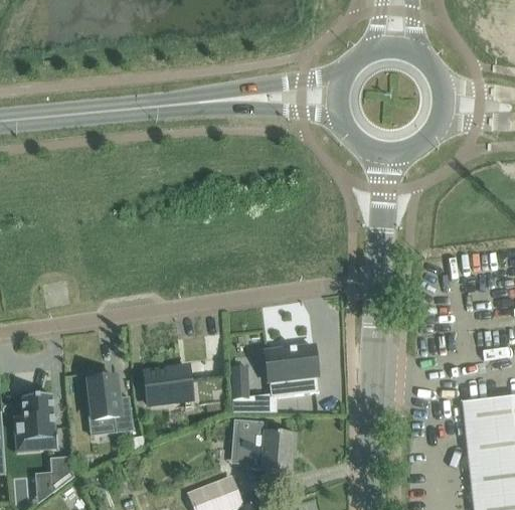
[(311,343),(263,350),(270,397),(318,390),(311,343)]
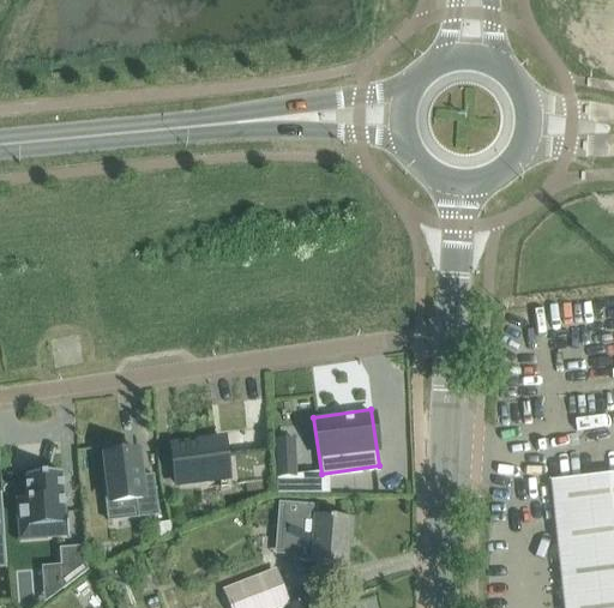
[(269,445),(224,449),(223,435),(172,441),(176,479),(220,474),(220,481),(272,476),(269,445)]
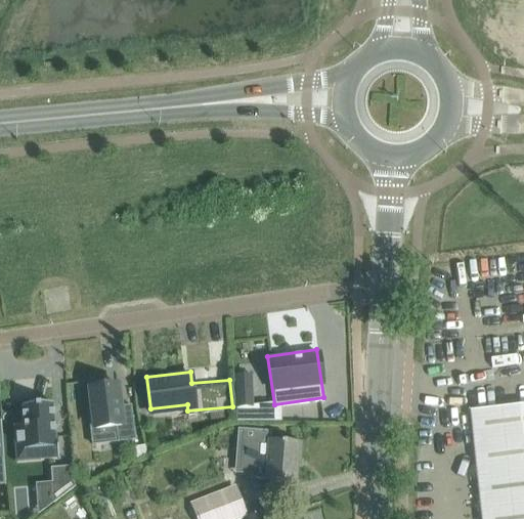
[(89,405),(87,406),(90,426),(116,423),(118,438),(135,436),(131,401),(120,402),(118,382),(89,385),(92,406),(89,406),(89,405)]
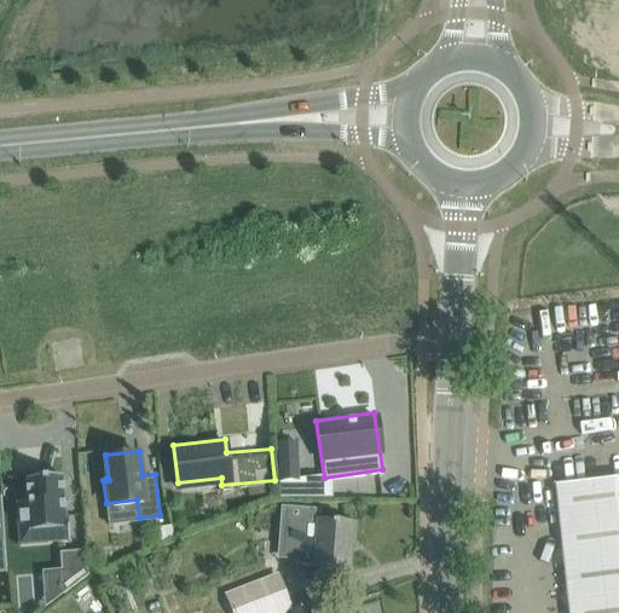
[(298,456),(278,457),(279,478),(299,476),(299,474),(299,473),(298,473),(298,456)]
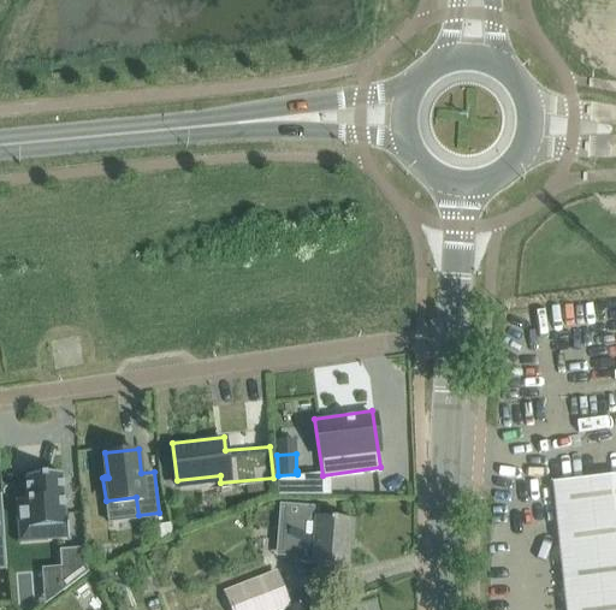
[(27,473),(28,496),(16,496),(18,526),(69,522),(67,510),(65,510),(61,471),(27,473)]
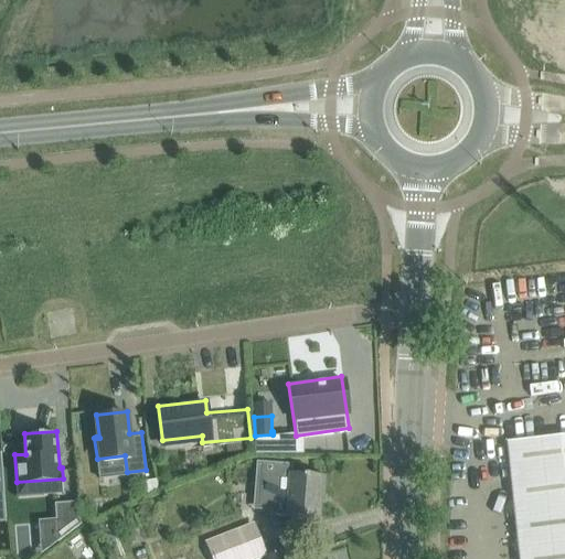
[(564,558),(564,431),(507,438),(520,558),(564,558)]
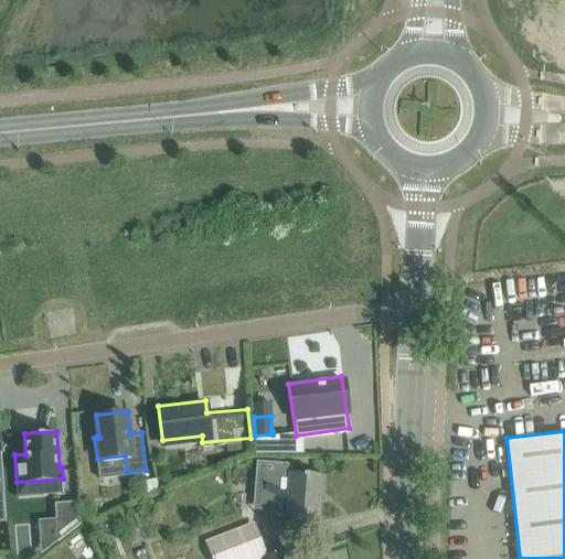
[(256,458),(256,459),(262,459),(258,502),(272,503),(272,508),(270,511),(318,514),(320,490),(322,490),(323,473),(291,471),(292,460),(256,458)]
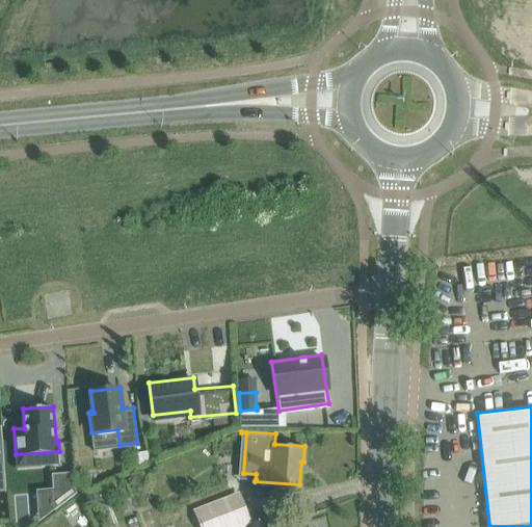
[(78,492),(75,483),(74,471),(54,473),(56,508),(78,492)]
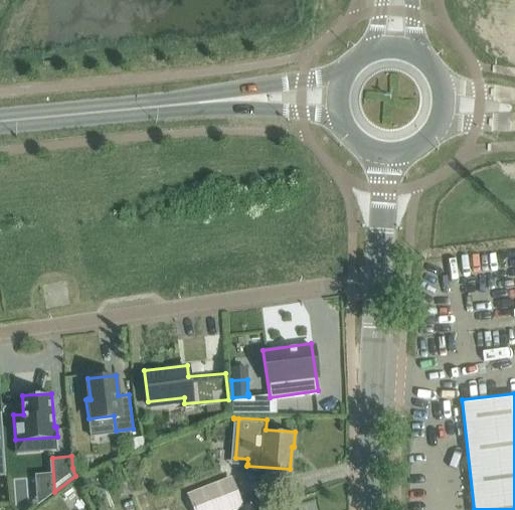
[(223,509),(217,492),(177,507),(178,509),(223,509)]
